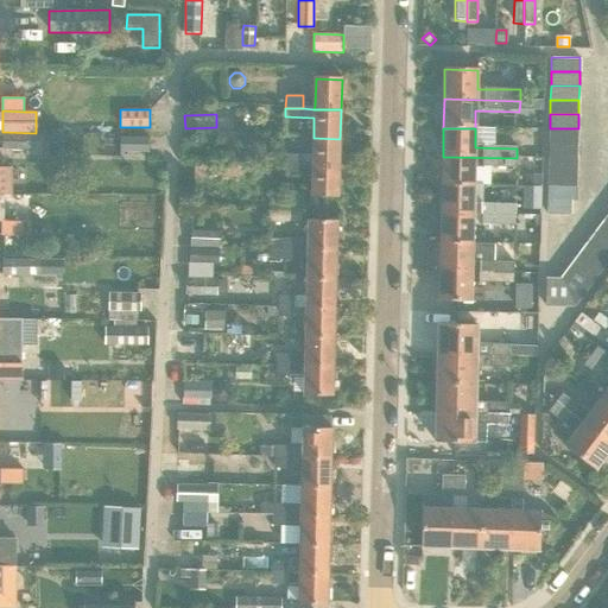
[(549,141),(577,143),(578,128),(550,128),(549,141)]
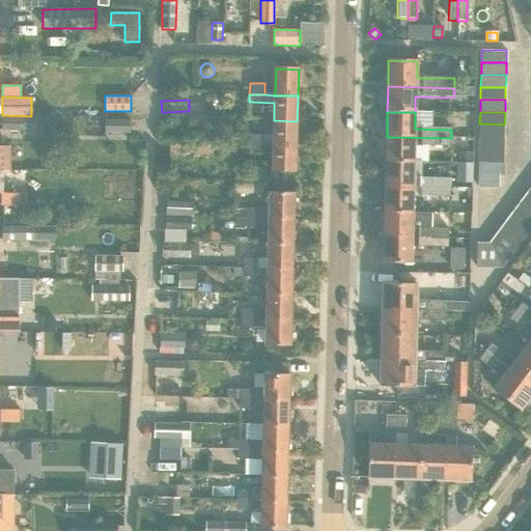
[(2,117),(2,131),(23,131),(23,136),(36,136),(36,117),(2,117)]
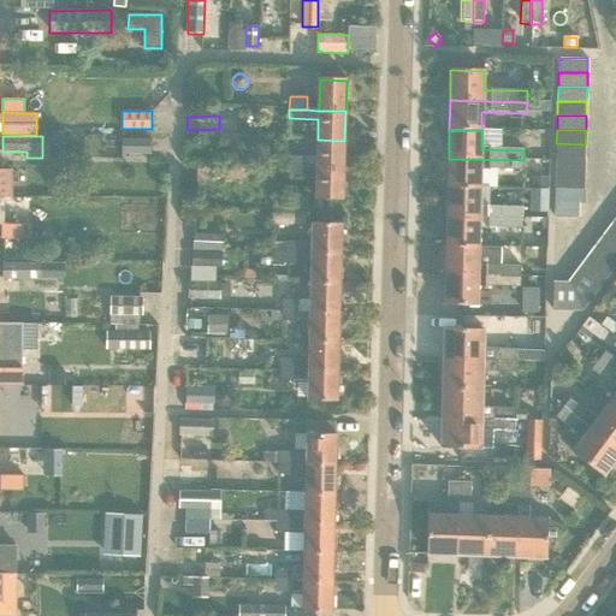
[(122,138),(122,154),(152,154),(152,138),(122,138)]
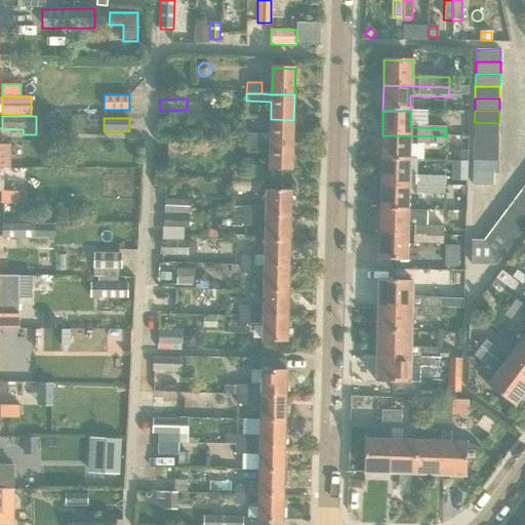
[(293,120),(271,119),(270,133),(245,132),(244,152),(269,152),(268,171),(291,172),(293,120)]
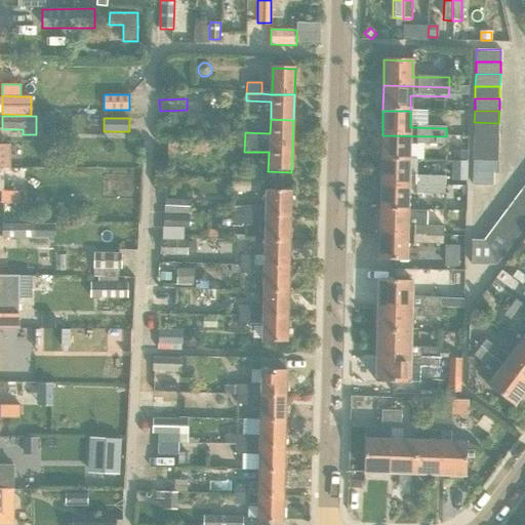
[(474,122),(474,134),(498,135),(498,123),(474,122)]
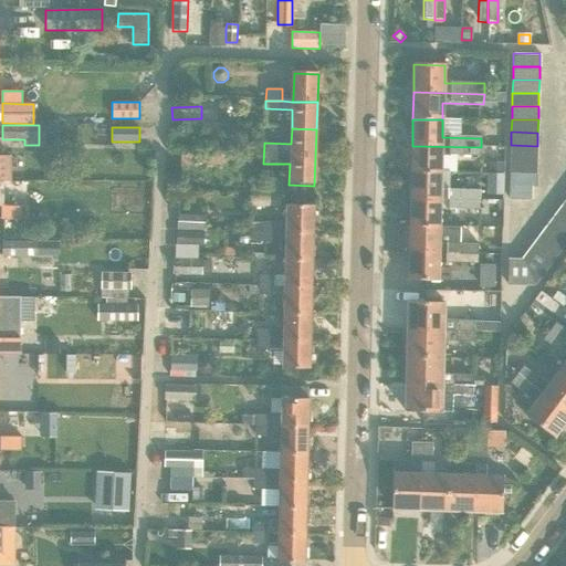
[(511,145),(511,158),(537,159),(537,146),(511,145)]
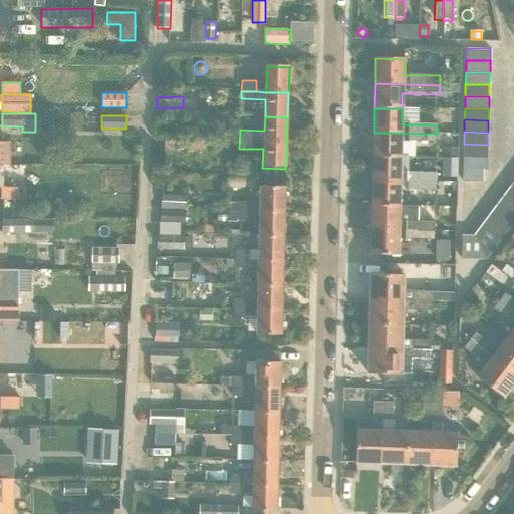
[(437,134),(374,133),(373,157),(401,158),(401,156),(402,144),(437,144),(437,134)]
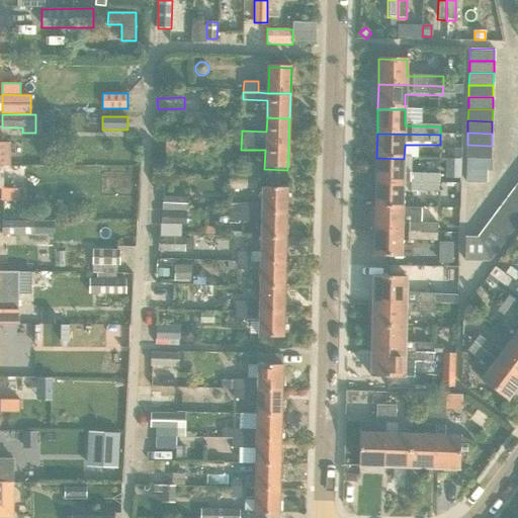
[(0,165),(3,166),(9,166),(10,143),(0,143),(0,165)]
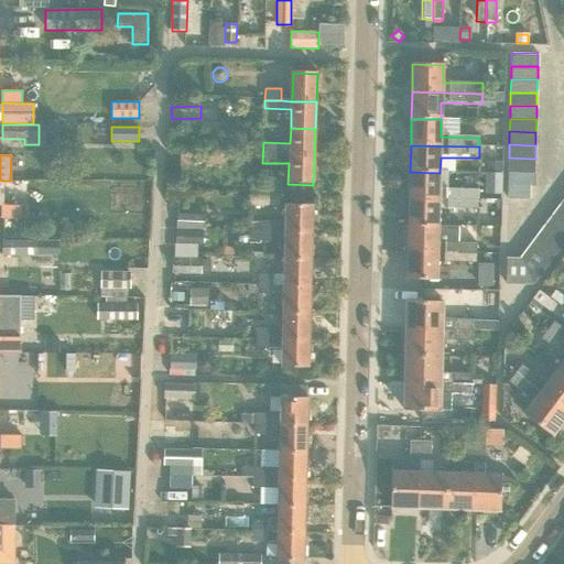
[(508,171),(534,172),(535,159),(509,158),(508,171)]
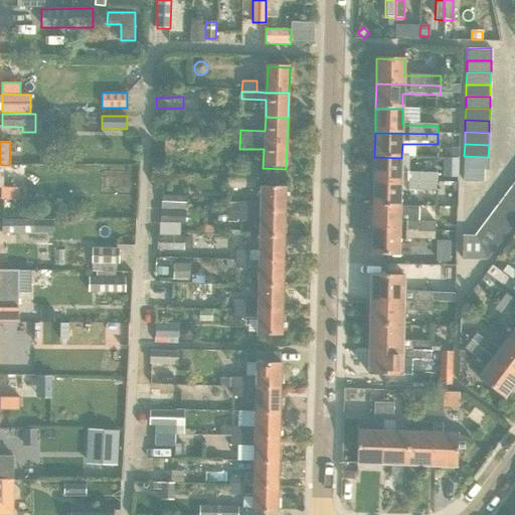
[(445,158),(459,158),(459,149),(445,149),(445,158)]
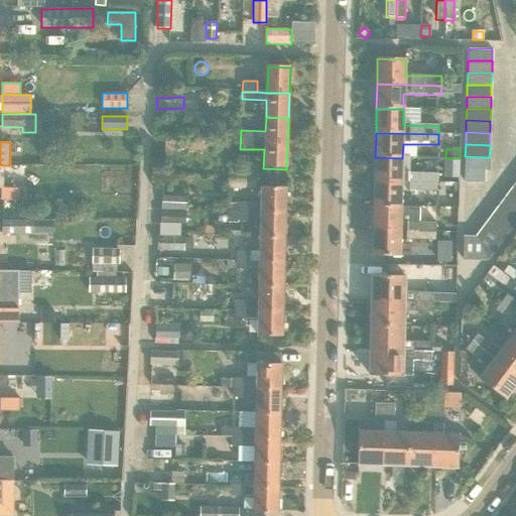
[(374,182),(437,183),(437,175),(410,174),(410,156),(402,156),(402,158),(375,157),(374,182)]
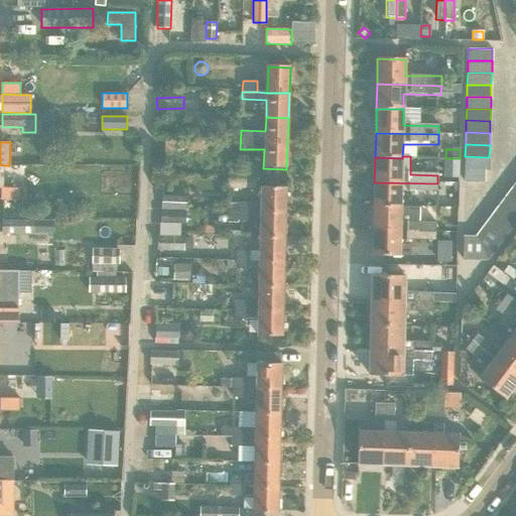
[(489,169),(489,157),(465,156),(465,168),(486,169),(489,169)]
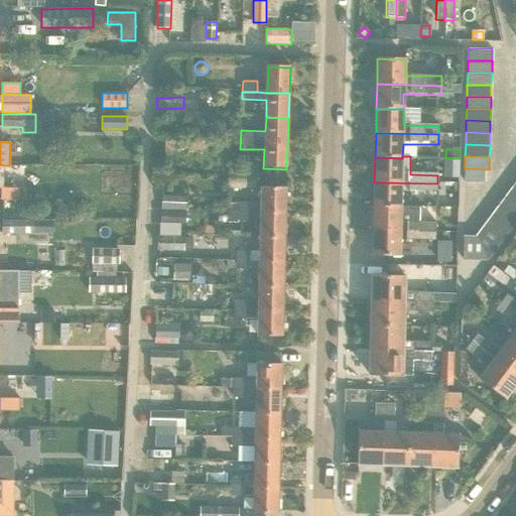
[(444,177),(460,178),(460,160),(445,159),(444,177)]
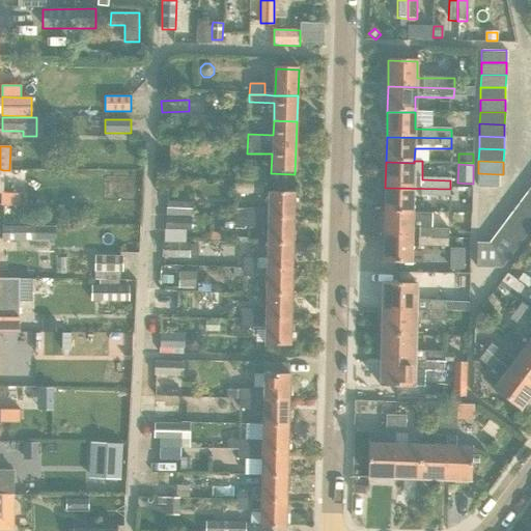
[(500,188),(500,174),(478,173),(478,188),(500,188)]
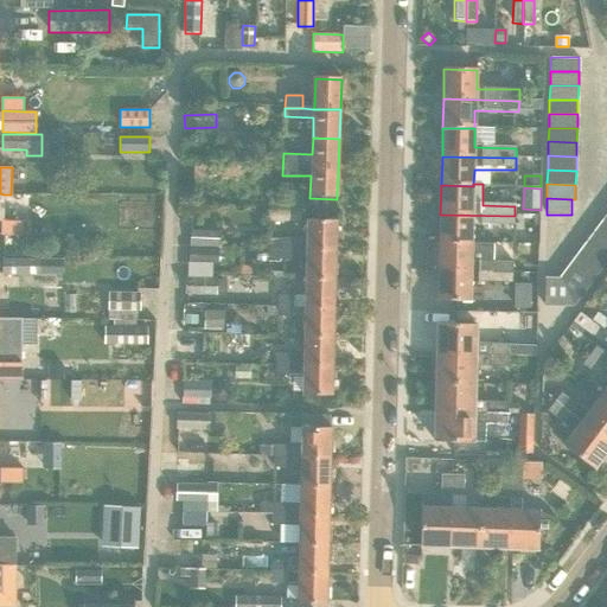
[(268,209),(268,223),(301,224),(301,210),(268,209)]
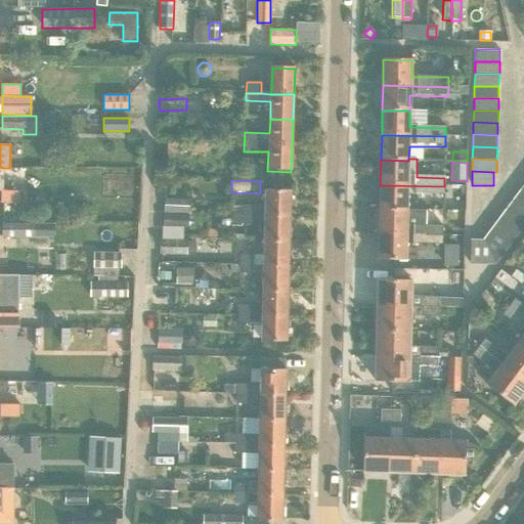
[(444,186),(380,185),(380,210),(407,211),(407,197),(444,198),(444,186)]
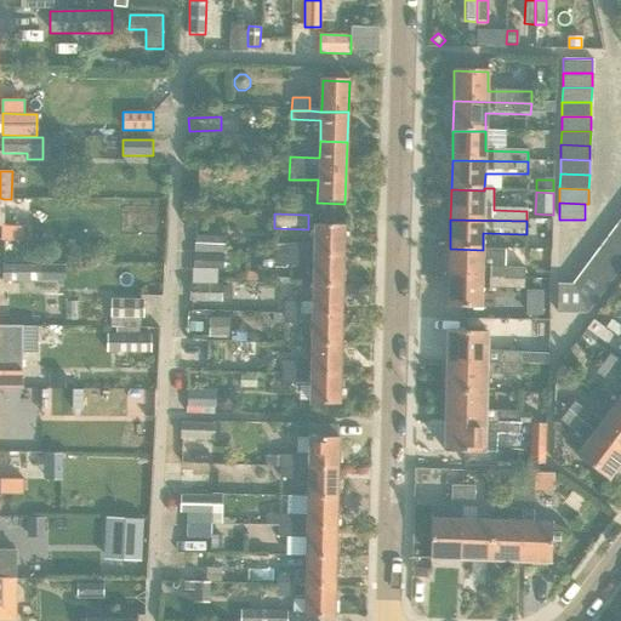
[(607,237),(620,246),(620,228),(615,224),(607,237)]
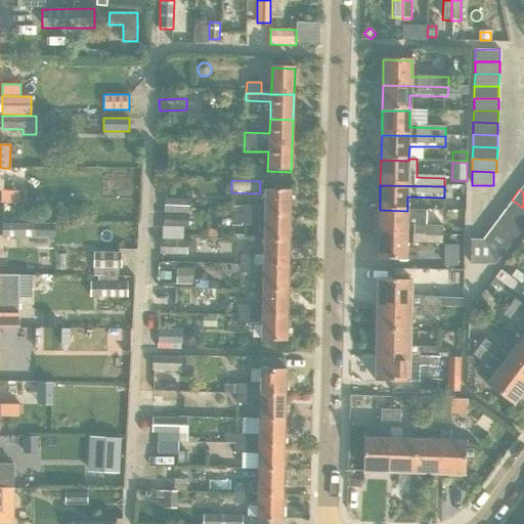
[(20,203),(20,190),(1,190),(1,203),(20,203)]
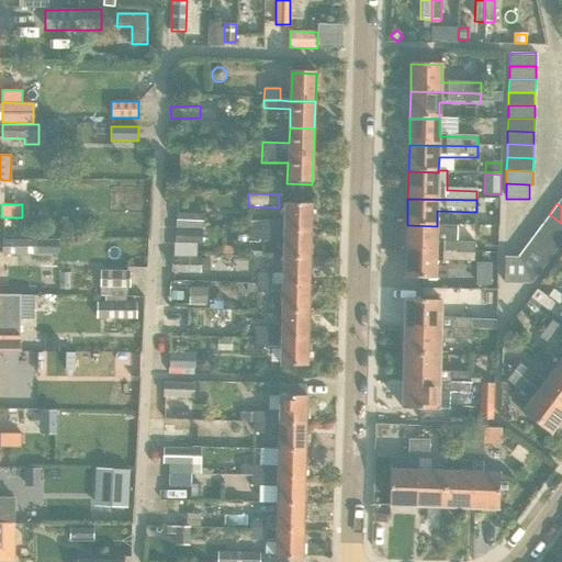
[(250,232),(312,234),(313,206),(285,205),(284,221),(250,220),(250,232)]
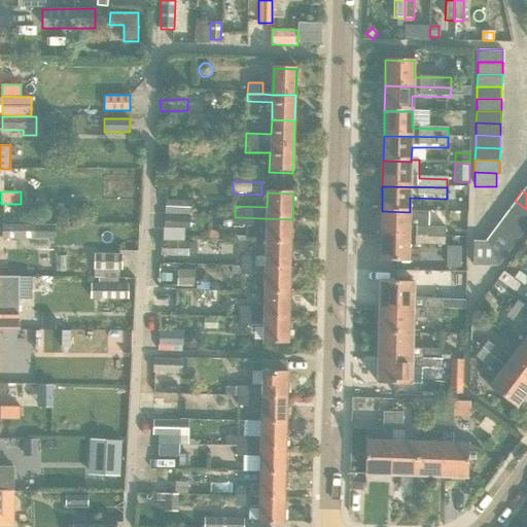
[(166,214),(190,215),(191,201),(166,200),(166,214)]
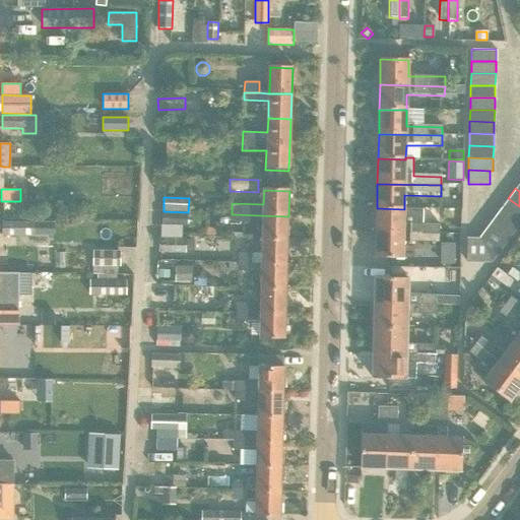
[(519,206),(508,198),(501,208),(519,221),(519,206)]
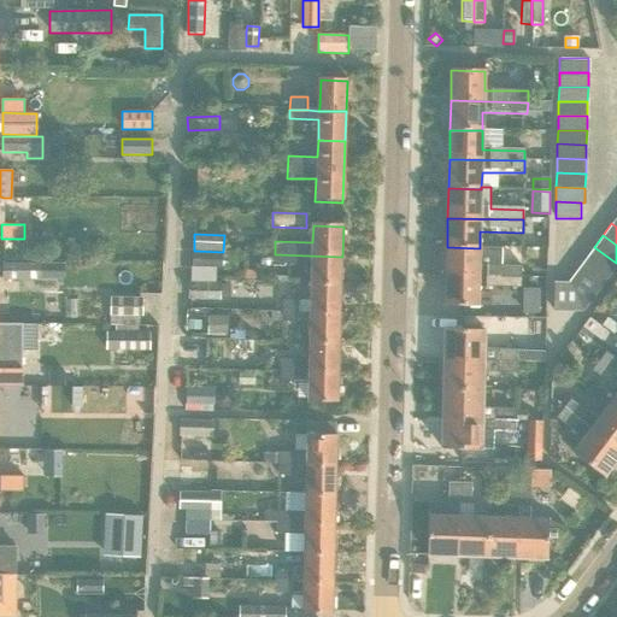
[(447,247),(446,277),(500,278),(521,278),(521,268),(499,268),(500,248),(480,248),(447,247)]
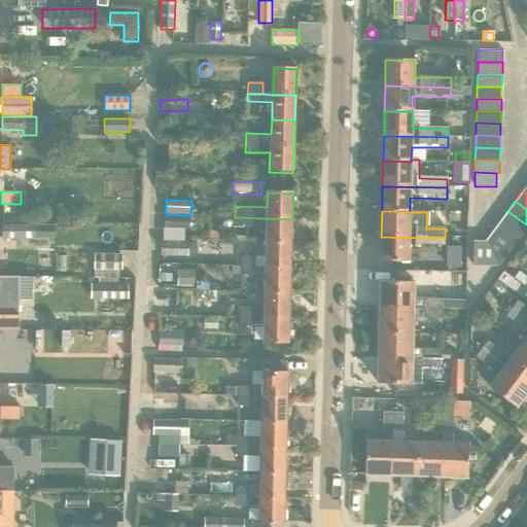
[(500,220),(520,236),(526,225),(526,224),(507,211),(500,220)]
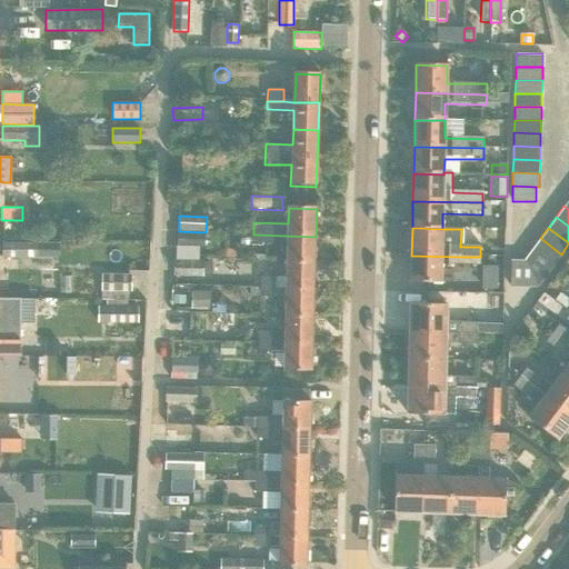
[(206,232),(179,231),(178,231),(178,247),(206,247),(206,232)]
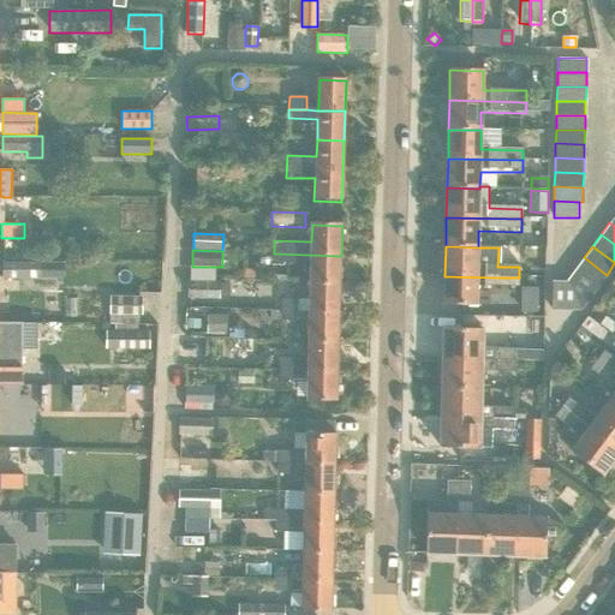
[(274,254),(274,266),(285,266),(285,262),(311,263),(310,285),(340,285),(341,256),(274,254)]
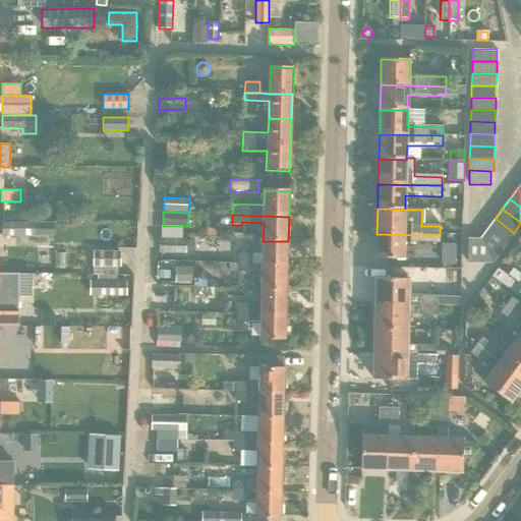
[(495,218),(487,228),(507,242),(514,233),(495,218)]
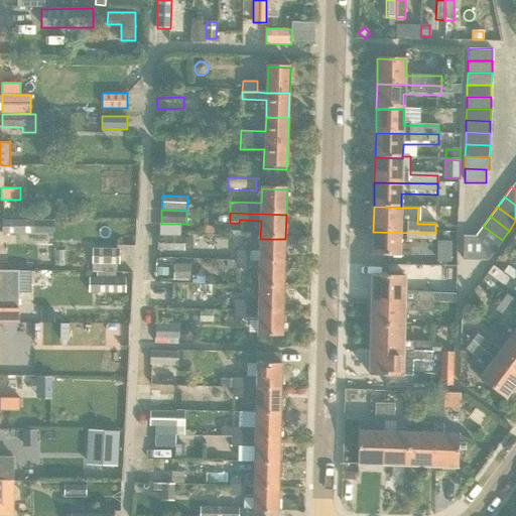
[(2,220),(1,233),(34,233),(34,232),(34,220),(2,220)]
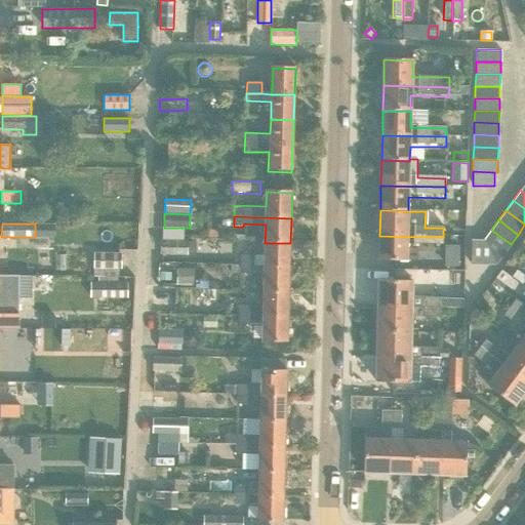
[(491,230),(484,240),(495,266),(511,244),(491,230)]
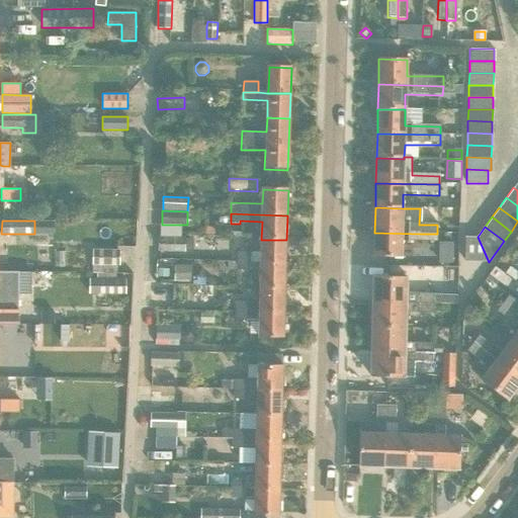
[(420,234),(374,233),(374,258),(402,258),(402,243),(419,243),(437,243),(437,234),(420,234)]
